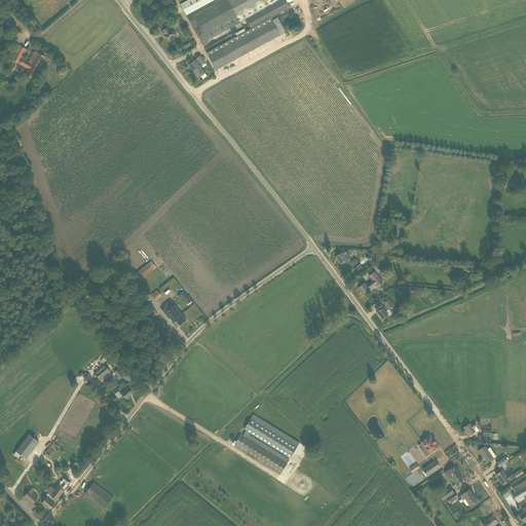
[(240,23),(246,21),(251,29),(270,19),(290,8),(285,0),(178,0),(181,4),(180,5),(186,15),(201,44),(235,26),(237,31),(243,28),(240,23)]
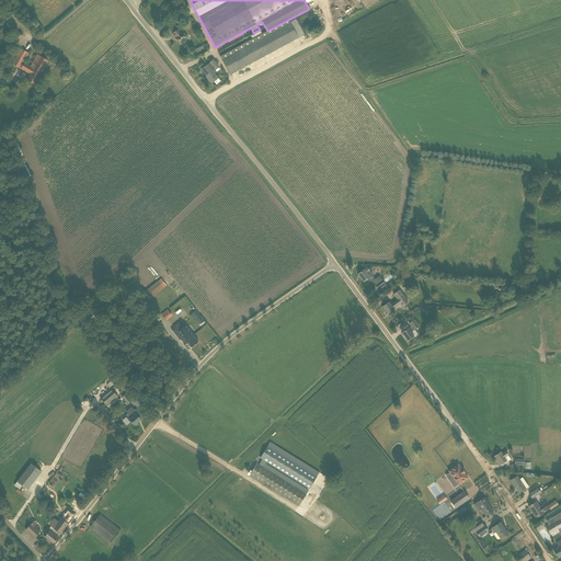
[(262,29),(260,30),(253,33),(218,53),(220,56),(220,57),(230,75),(298,38),(305,34),(296,19),(289,22),(288,20),(267,31),(264,33),(262,29)]
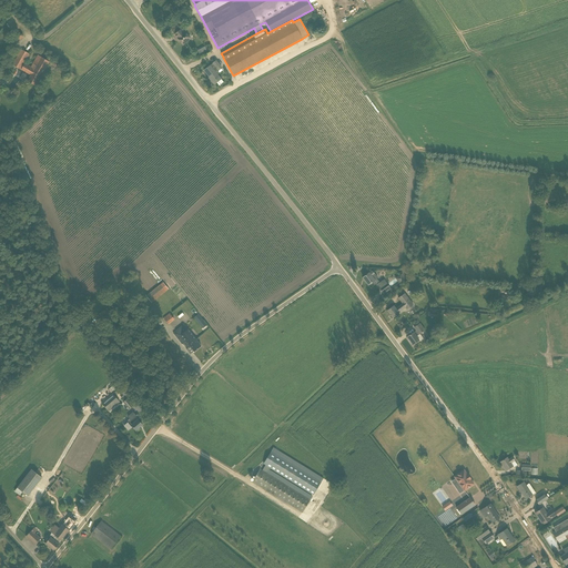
[(176,28),(179,31),(174,34),(178,39),(183,46),(191,39),(185,32),(184,32),(182,29),(181,30),(178,26),(176,28)]
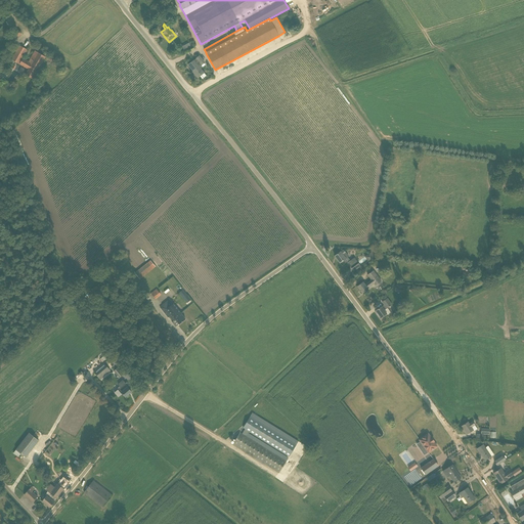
[(26,75),(33,79),(46,57),(35,51),(29,62),(23,58),(28,50),(19,46),(11,59),(19,64),(29,70),(26,75)]
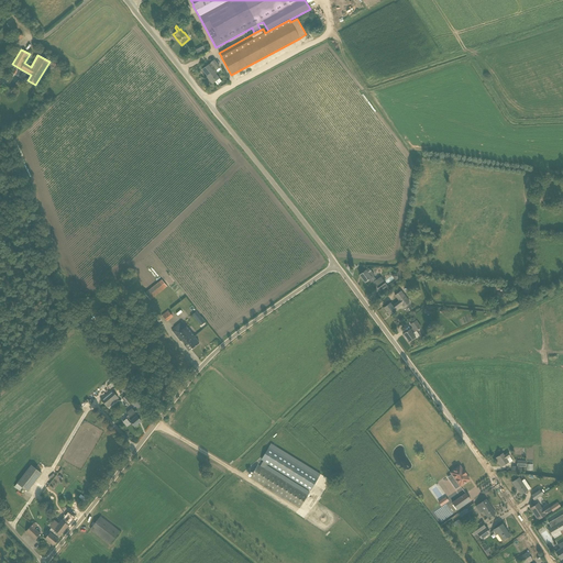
[(217,73),(216,70),(216,69),(217,69),(220,67),(214,61),(211,63),(209,65),(202,70),(209,79),(212,84),(214,81),(218,85),(222,81),(219,78),(216,74),(217,73)]
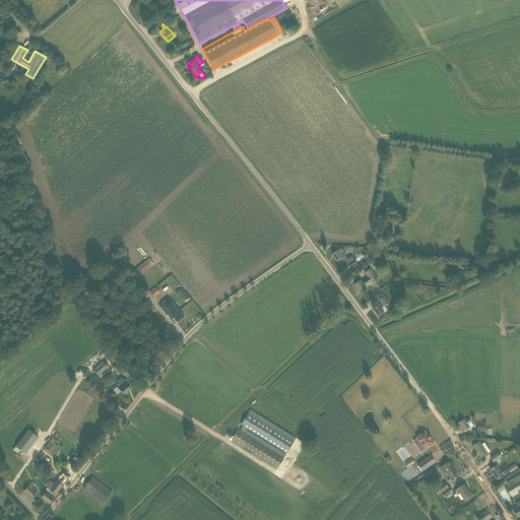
[(338,250),(332,254),(337,261),(340,259),(342,262),(347,258),(345,255),(346,255),(341,248),(338,250)]
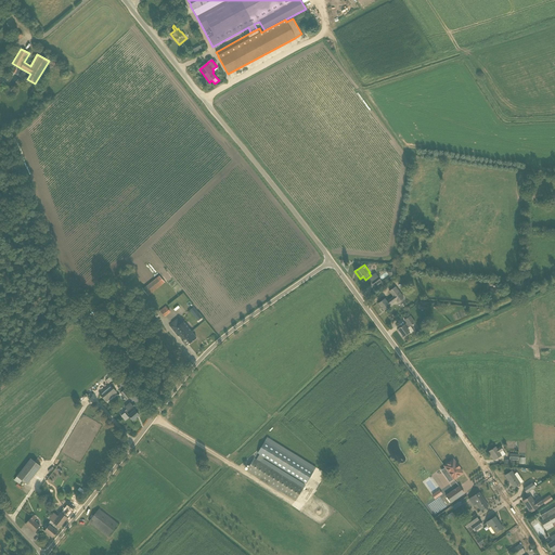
[(391,273),(392,275),(399,272),(395,266),(392,267),(386,271),(389,275),(391,273)]
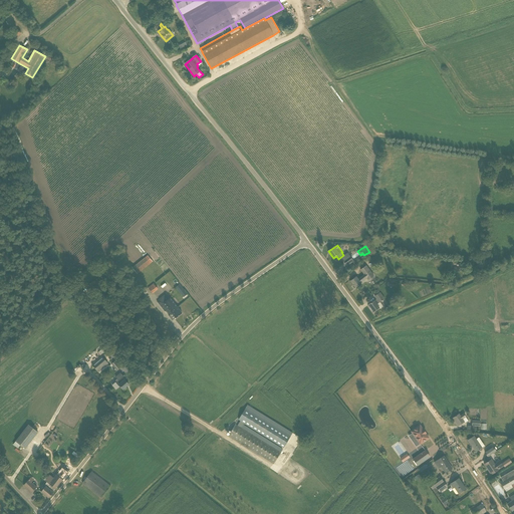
[(352,259),(347,253),(341,258),(345,263),(347,266),(353,261),(351,259),(352,259)]
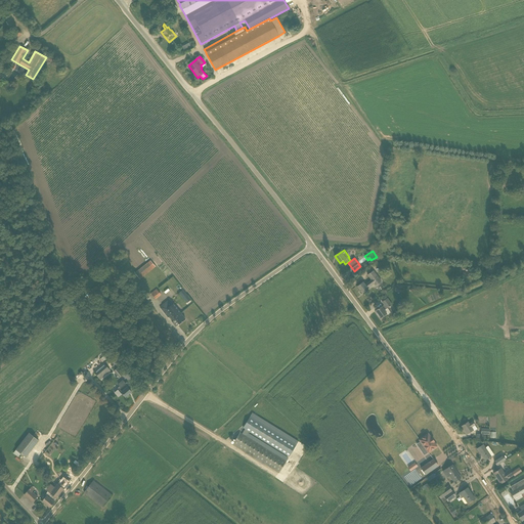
[(156,266),(150,261),(135,273),(139,279),(156,266)]
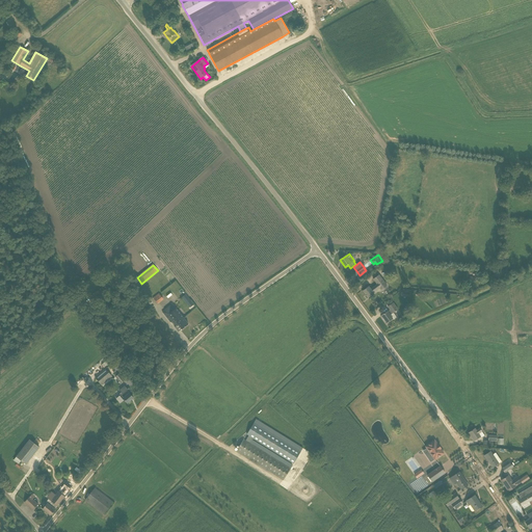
[(368,298),(374,294),(373,293),(379,288),(381,290),(388,286),(379,275),(373,280),(377,285),(371,289),(369,287),(363,291),(368,298)]
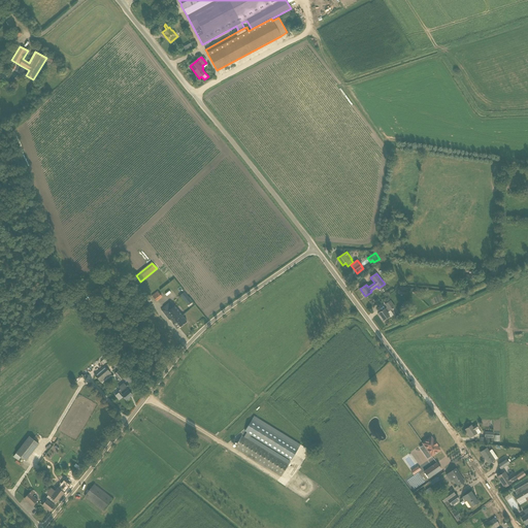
[(152,295),(153,296),(152,297),(154,300),(155,299),(157,301),(162,297),(158,291),(152,295)]
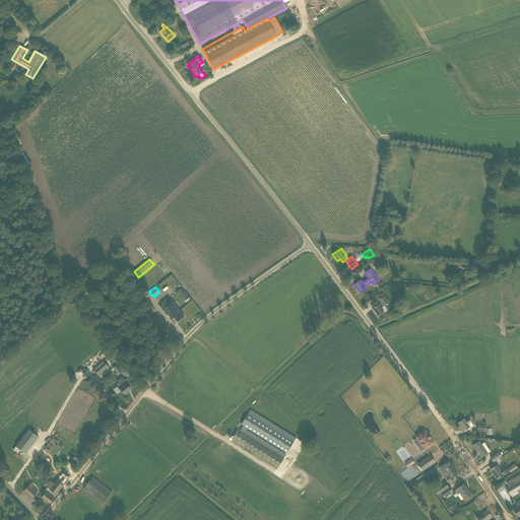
[(182,286),(178,289),(185,301),(189,298),(182,286)]
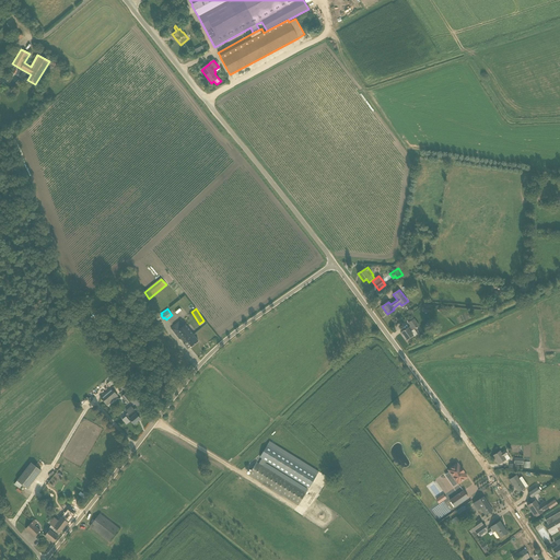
[(418,334),(415,329),(419,326),(415,319),(409,323),(410,326),(408,328),(401,333),(407,340),(413,336),(415,337),(418,334)]
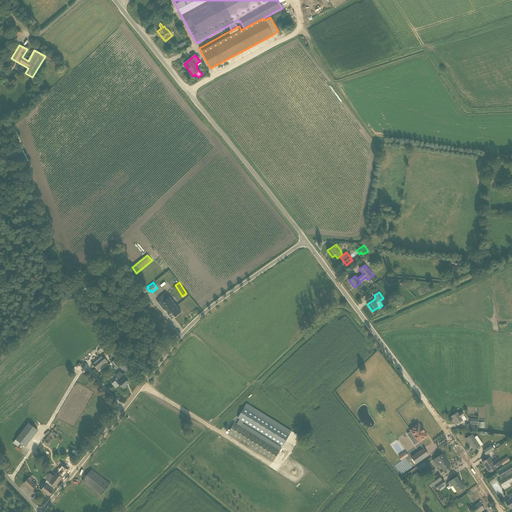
[(169,297),(160,305),(164,310),(166,309),(169,314),(171,312),(175,317),(181,312),(169,297)]
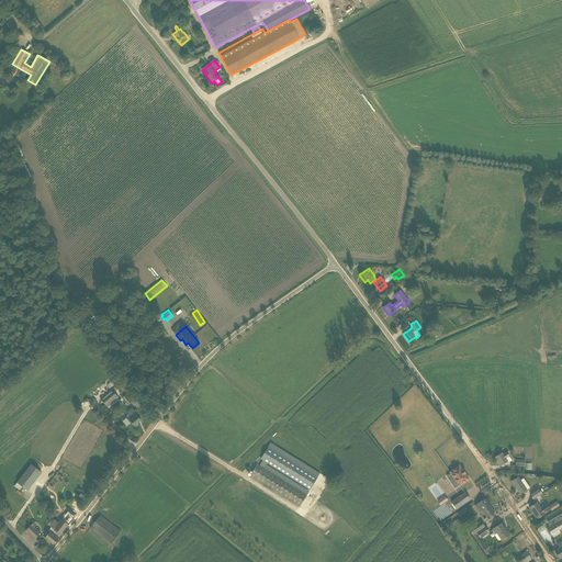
[(112,390),(105,395),(101,398),(108,406),(119,397),(112,390)]
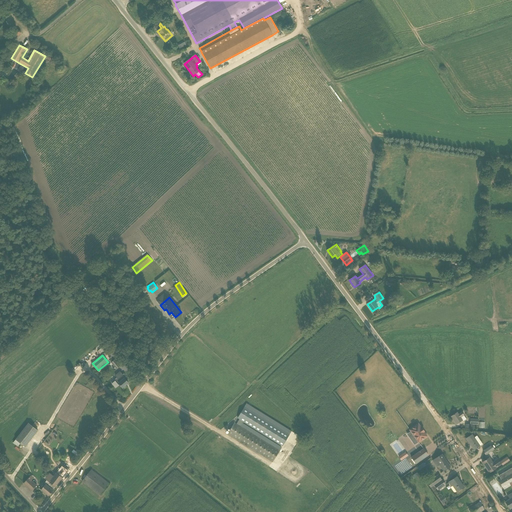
[(112,363),(117,369),(120,366),(115,360),(112,363)]
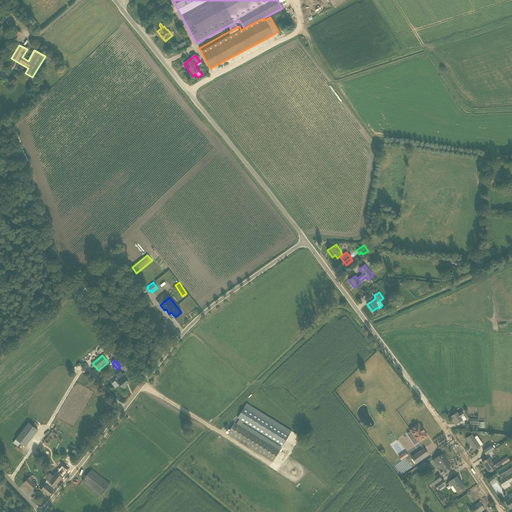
[(123,388),(129,383),(125,378),(127,377),(124,374),(123,375),(120,372),(116,376),(117,378),(114,380),(115,381),(112,384),(116,388),(120,385),(123,388)]
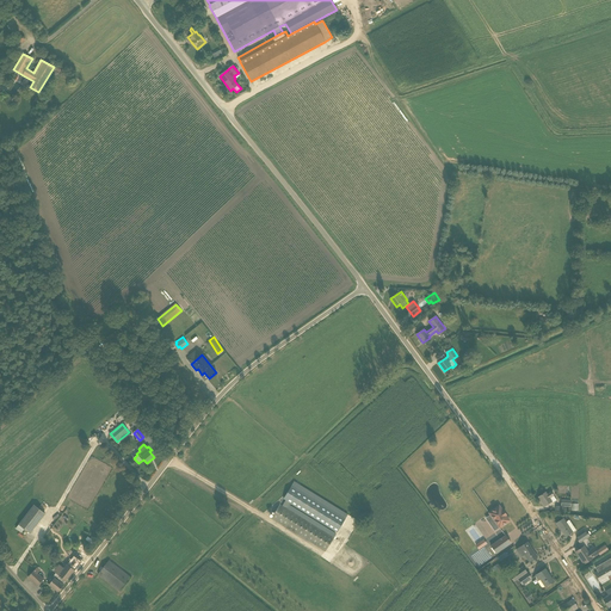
[(284,499),(285,500),(282,506),(281,505),(272,518),(326,551),(335,534),(289,505),(290,503),(337,532),(347,516),(294,482),(284,499)]
